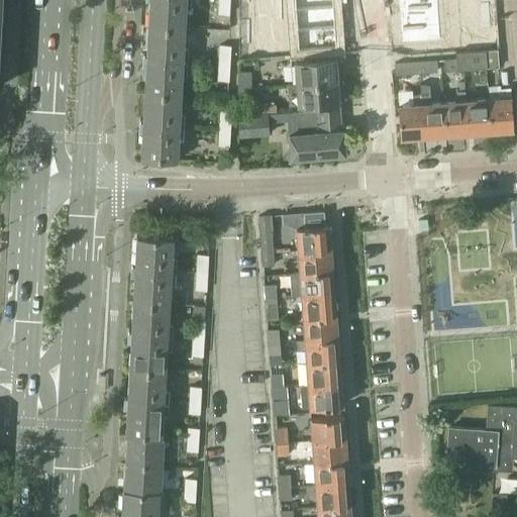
[(149,0),(148,24),(185,26),(185,0),(149,0)]
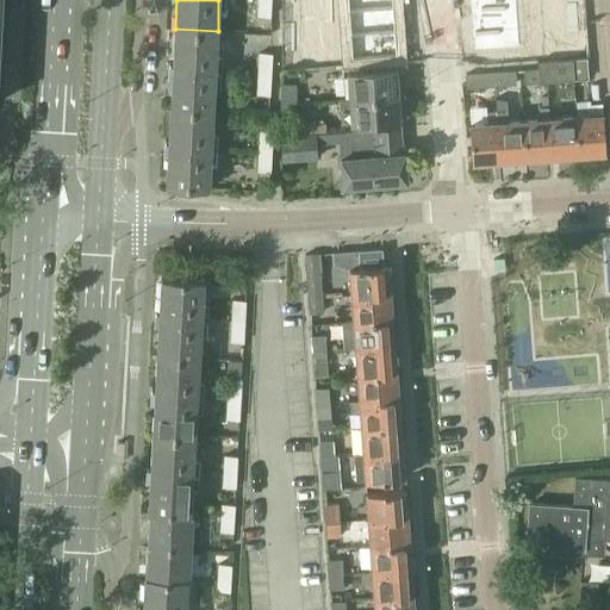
[(393,0),(346,0),(348,10),(394,6),(393,0)]
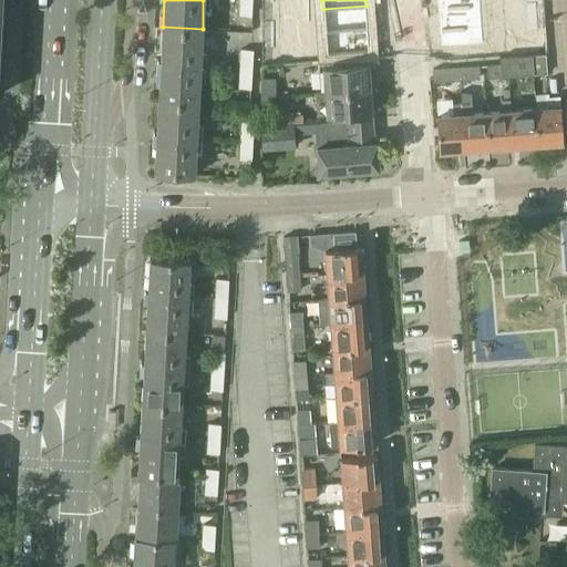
[(481,0),(451,0),(437,1),(440,23),(483,20),(481,0)]
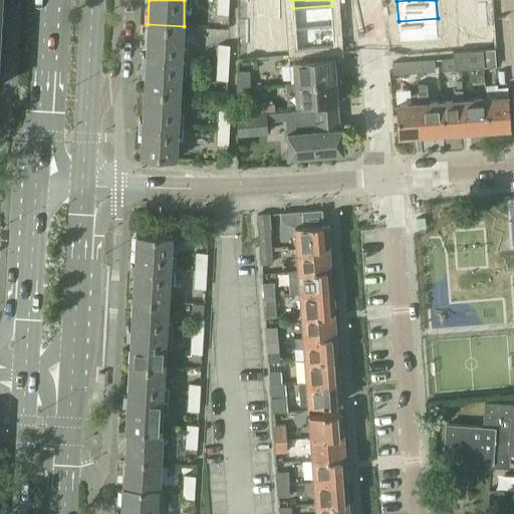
[(486,3),(478,3),(479,15),(487,15),(486,3)]
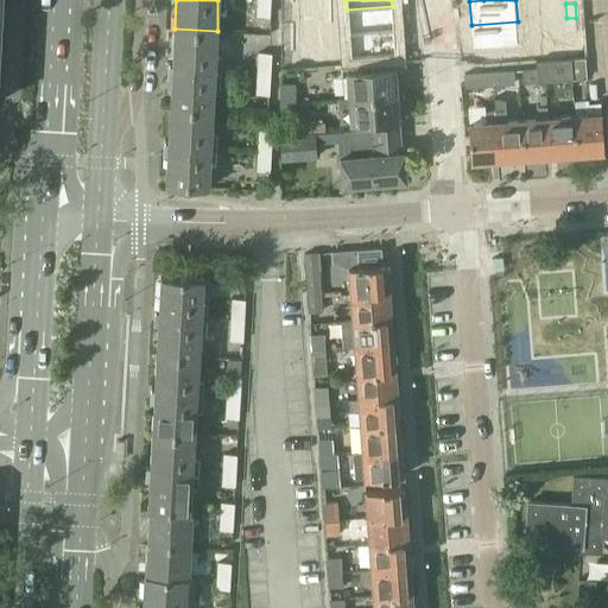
[(258,6),(257,16),(270,17),(270,6),(258,6)]
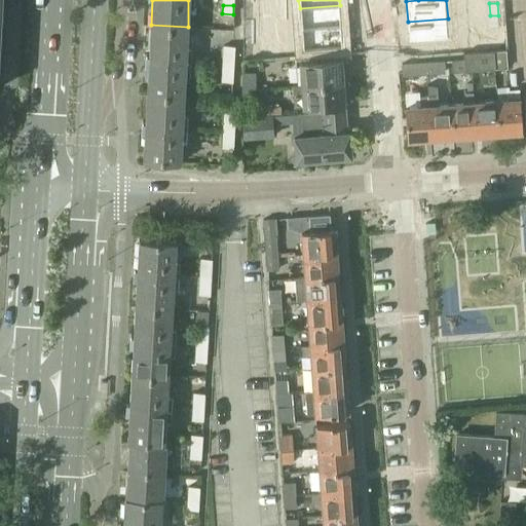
[(340,5),(300,8),(301,30),(341,27),(340,5)]
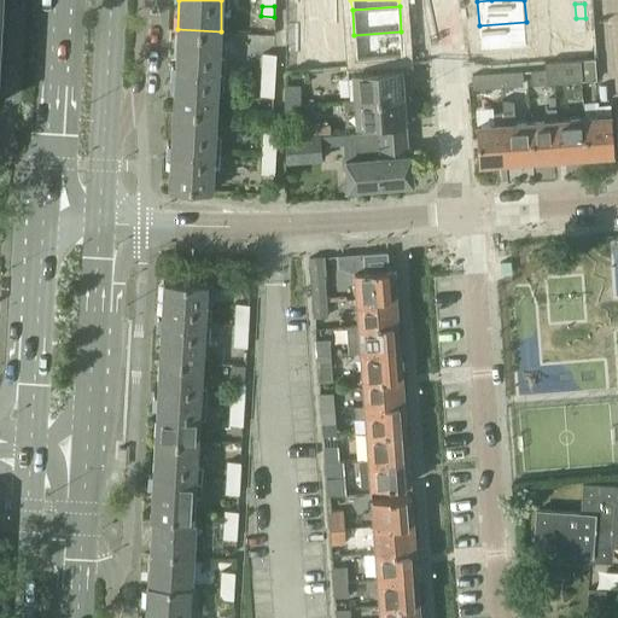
[(586,18),(576,18),(576,33),(587,33),(586,18)]
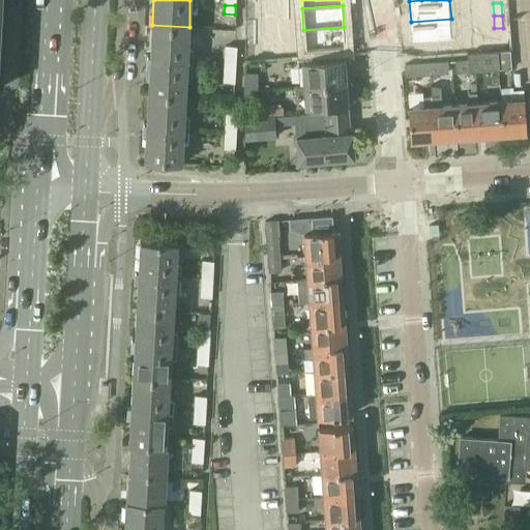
[(451,19),(411,22),(412,45),(452,41),(451,19)]
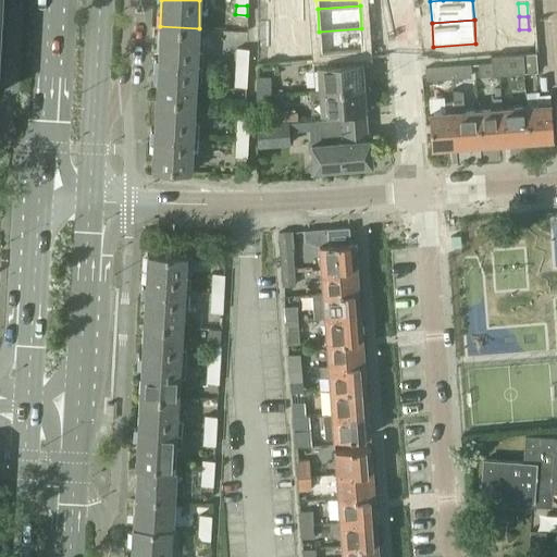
[(269,22),(260,22),(260,35),(269,35),(269,22)]
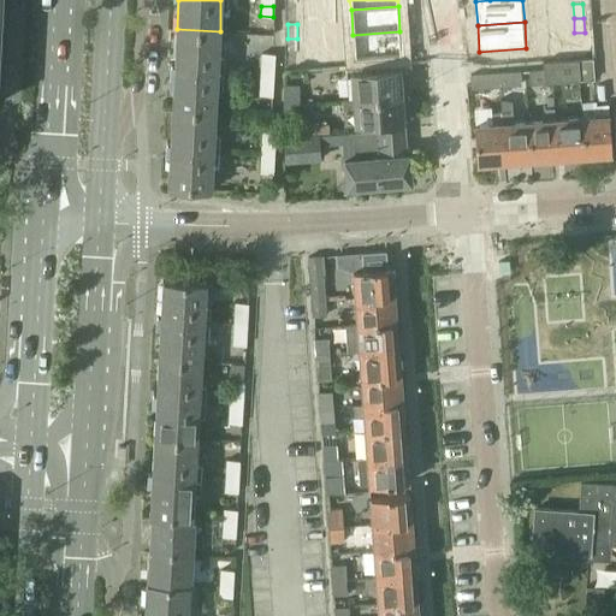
[(175,75),(172,108),(215,110),(220,31),(177,29),(176,63),(171,63),(171,75),(175,75)]
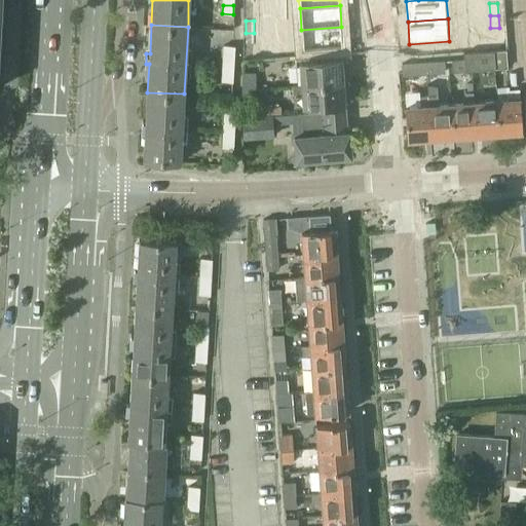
[(341,27),(301,30),(303,51),(343,48),(341,27)]
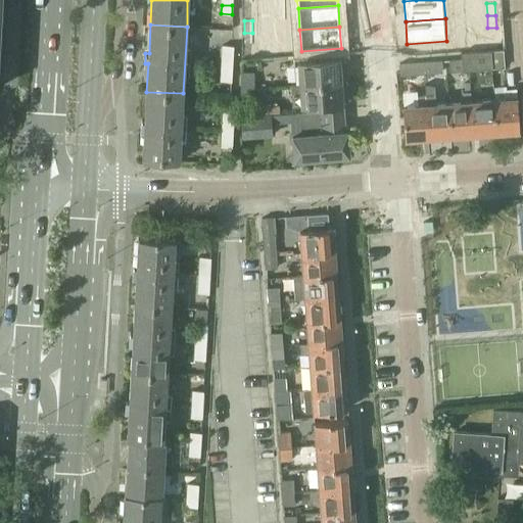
[(252,33),(244,33),(244,45),(252,45),(252,33)]
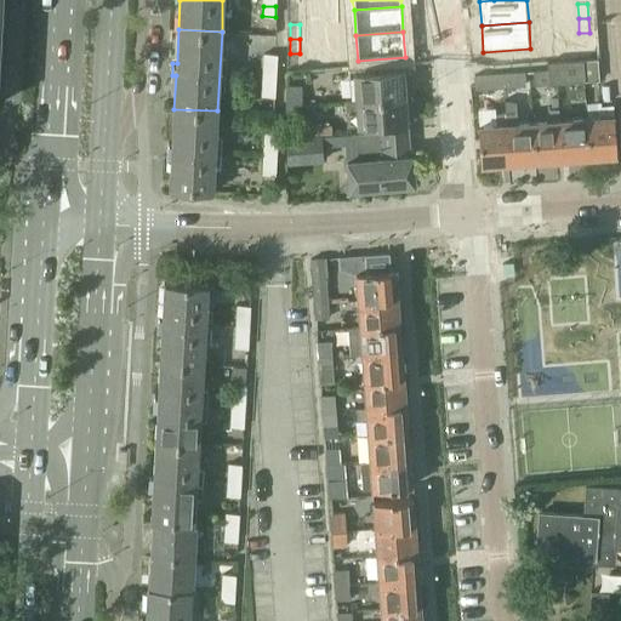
[(263,53),(263,64),(277,64),(277,55),(263,53)]
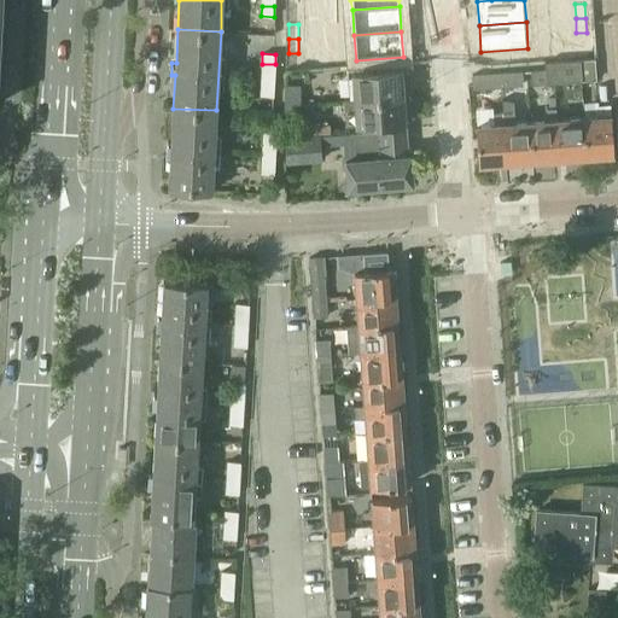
[(594,59),(579,60),(581,79),(595,79),(594,59)]
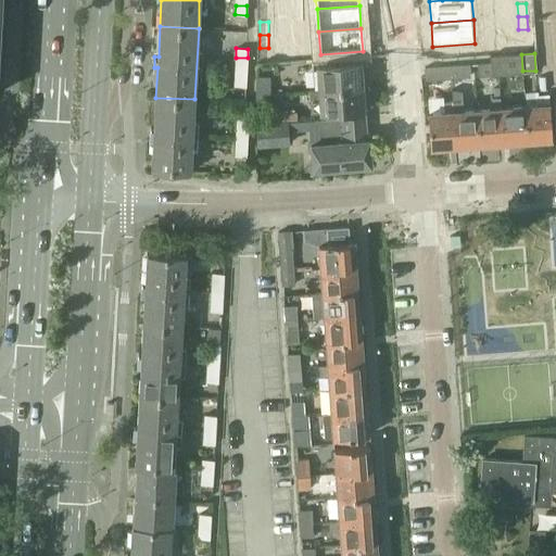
[(490,57),(491,62),(492,73),(522,71),(521,54),(490,57)]
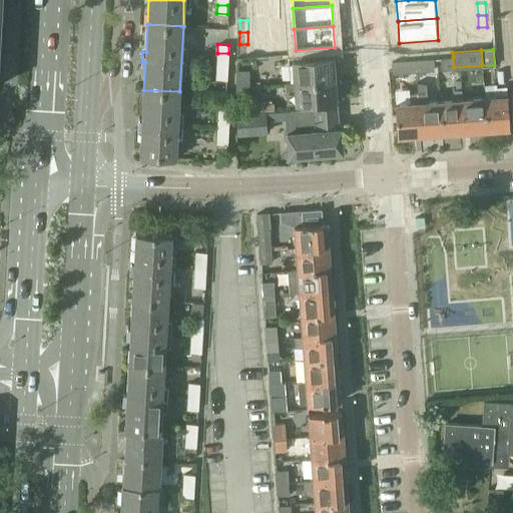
[(217,53),(216,61),(227,62),(228,53),(217,53)]
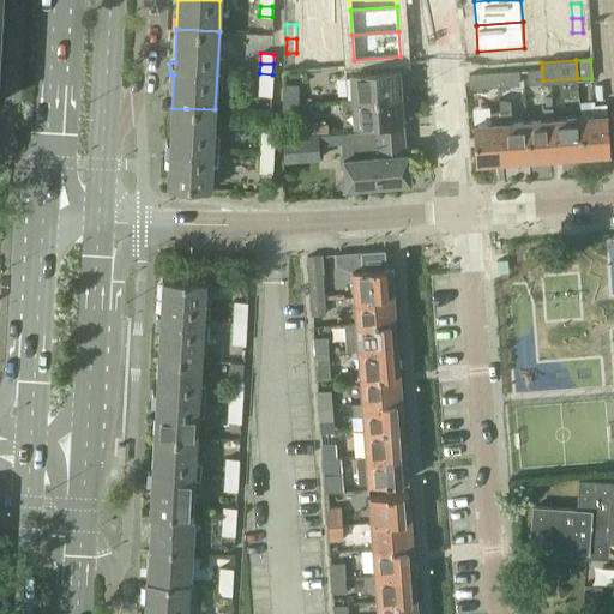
[(542,68),(528,70),(529,82),(543,80),(542,68)]
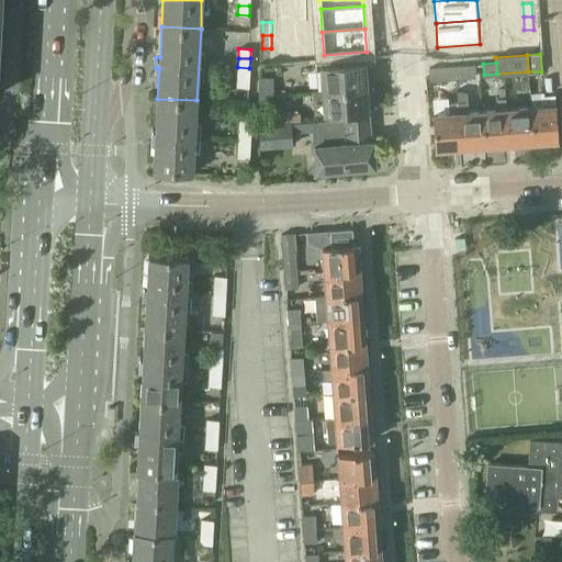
[(364,64),(321,67),(323,90),(323,89),(367,87),(371,87),(373,82),(372,65),(364,66),(364,64)]
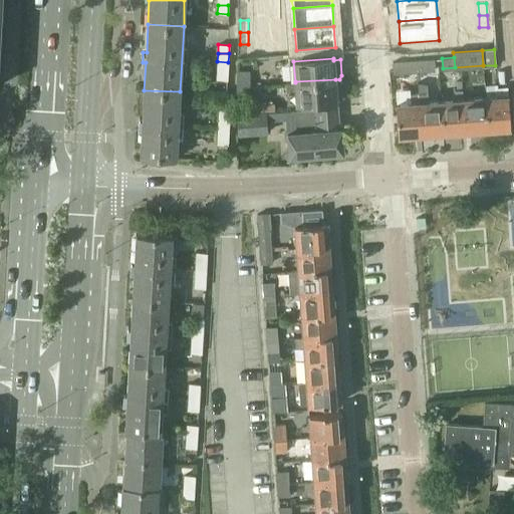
[(433,59),(422,60),(423,70),(434,69),(433,59)]
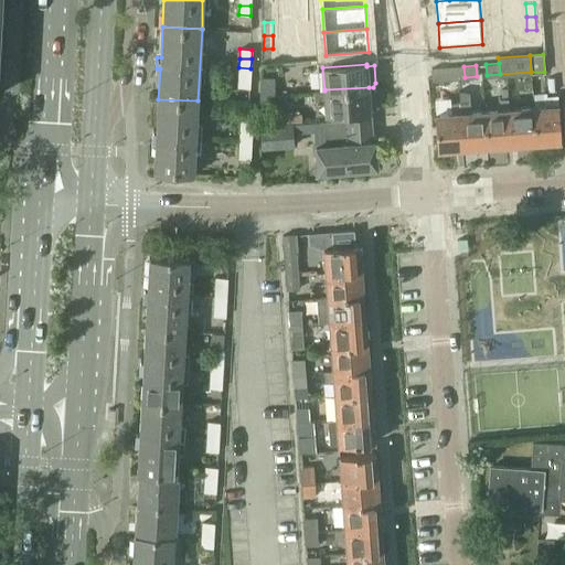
[(465,77),(464,66),(432,67),(432,80),(465,77)]
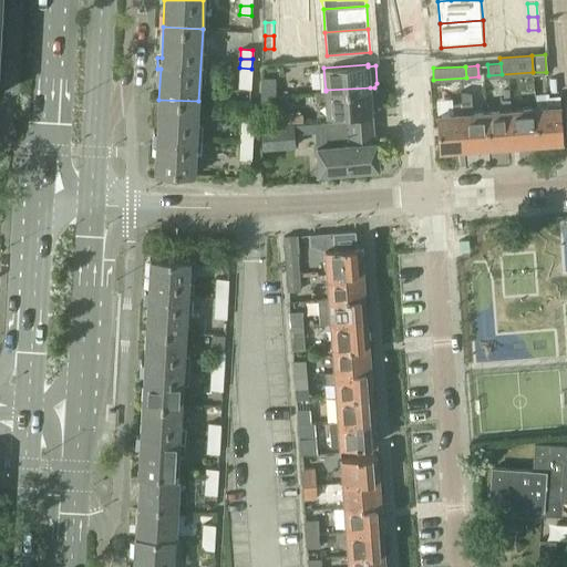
[(239,68),(239,78),(251,79),(251,69),(239,68)]
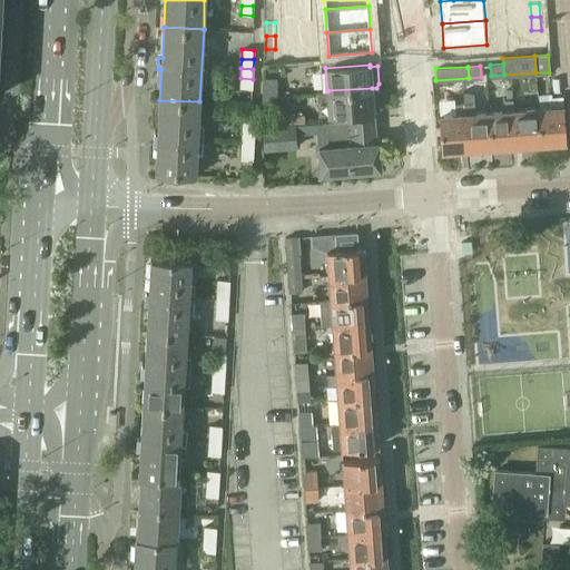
[(241,78),(239,87),(252,88),(253,79),(241,78)]
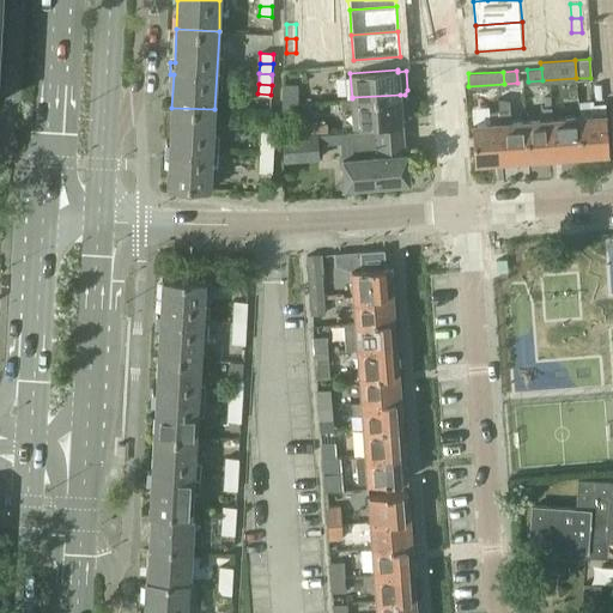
[(283,85),(283,104),(298,104),(298,85),(283,85)]
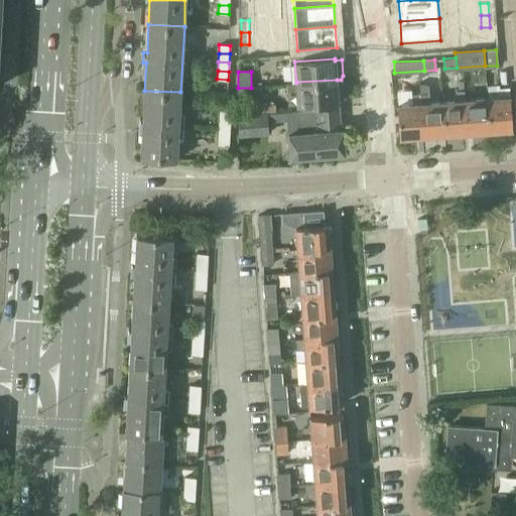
[(296,83),(287,84),(289,104),(297,104),(338,101),(338,99),(345,98),(344,82),(341,80),(337,80),(296,82),(296,83)]
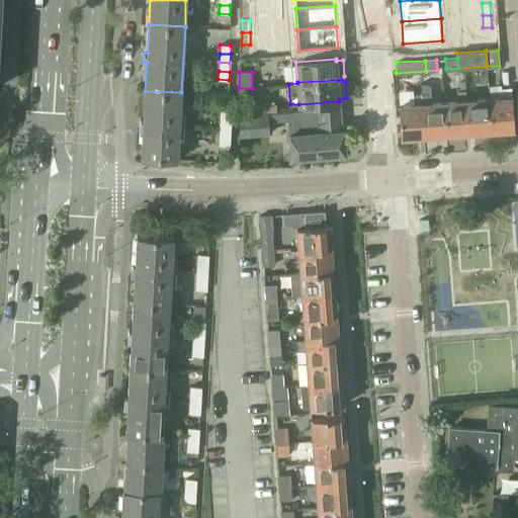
[(252,88),(239,88),(239,104),(252,104),(252,88)]
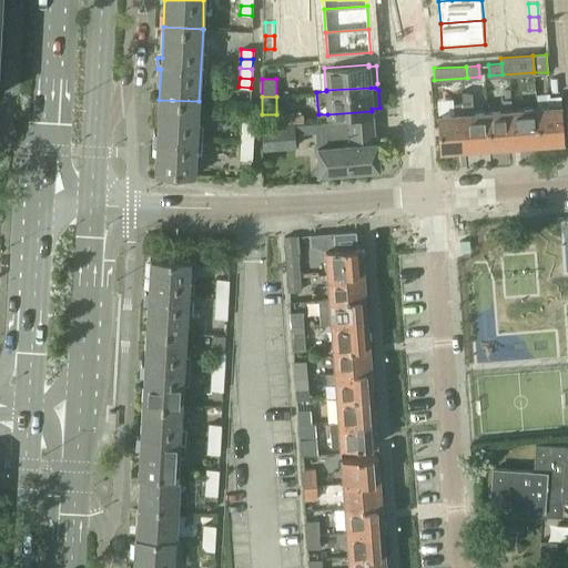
[(199,101),(159,100),(158,130),(154,130),(153,141),(156,141),(155,173),(195,175),(199,101)]
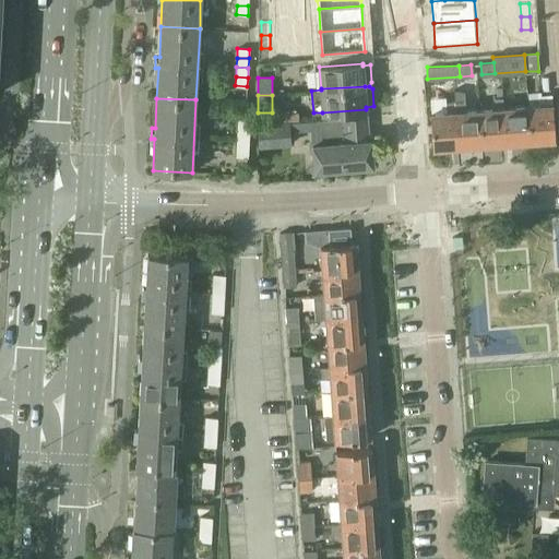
[(494,108),(479,109),(482,144),(499,143),(499,144),(507,144),(503,107),(503,98),(494,99),(494,108)]
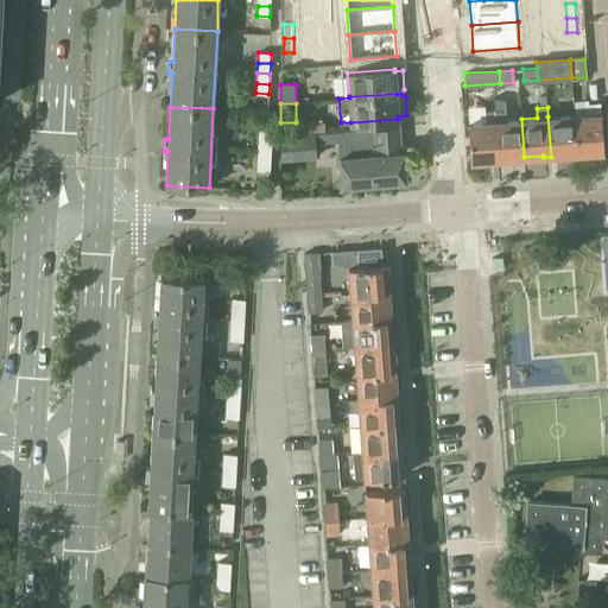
[(498,160),(494,111),(485,112),(485,121),(468,122),(472,160),(491,159),(491,162),(498,160)]
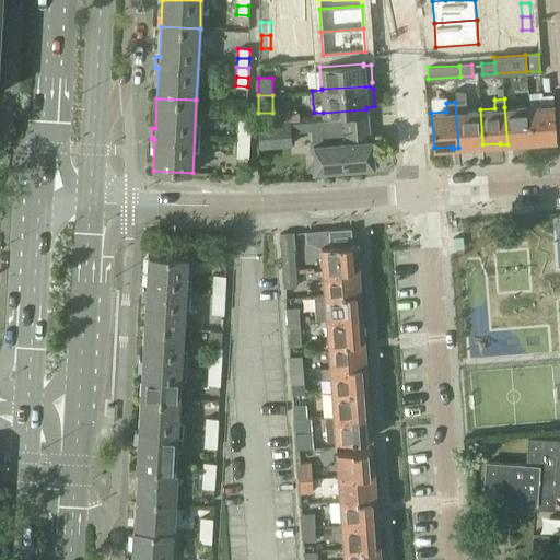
[(465,102),(455,102),(458,148),(466,148),(466,146),(482,144),(480,109),(466,111),(465,102)]
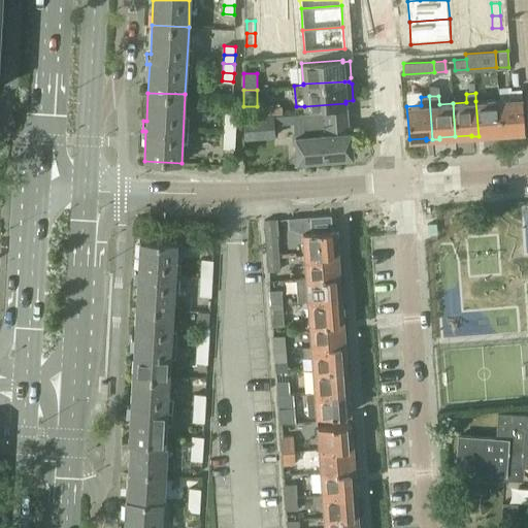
[(522,98),(498,99),(501,133),(517,132),(517,133),(524,133),(524,131),(522,98)]
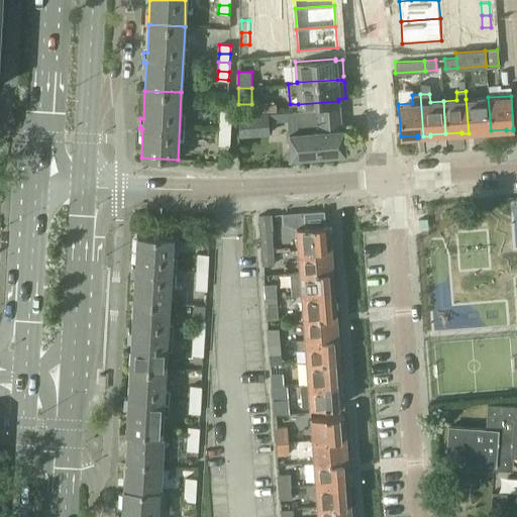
[(488,97),(466,99),(469,133),(475,132),(475,131),(491,130),(488,97)]
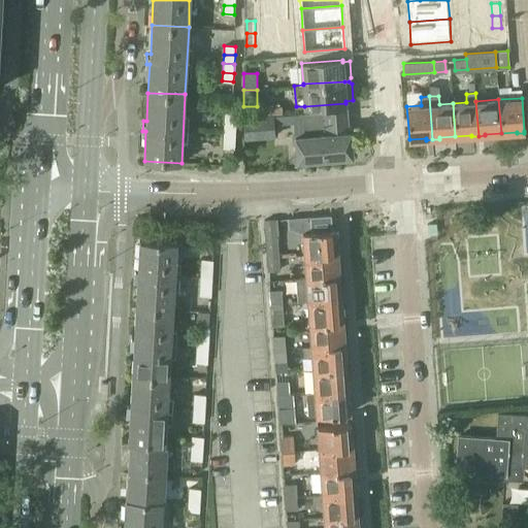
[(282,106),(263,107),(264,116),(282,113),(282,106)]
